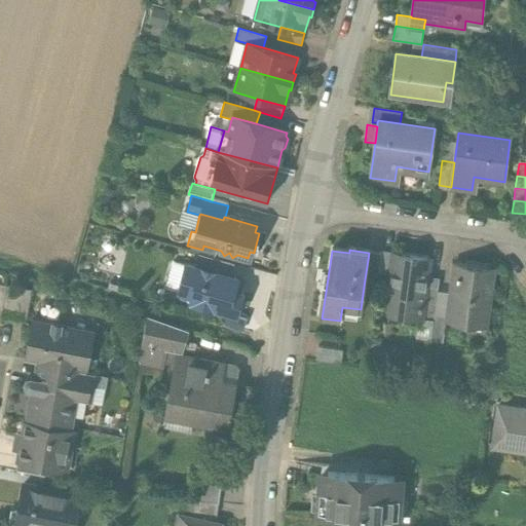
[(393,253),(381,252),(381,254),(378,273),(390,275),(392,256),(393,253)]
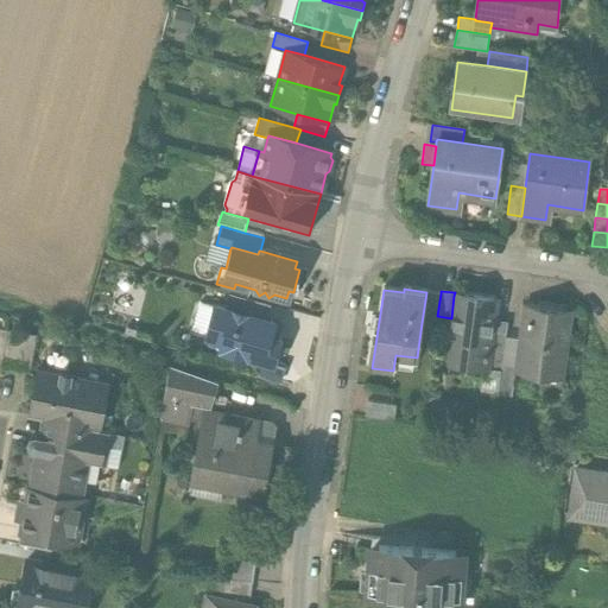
[(441,293),(426,292),(422,323),(436,324),(437,316),(441,293)]
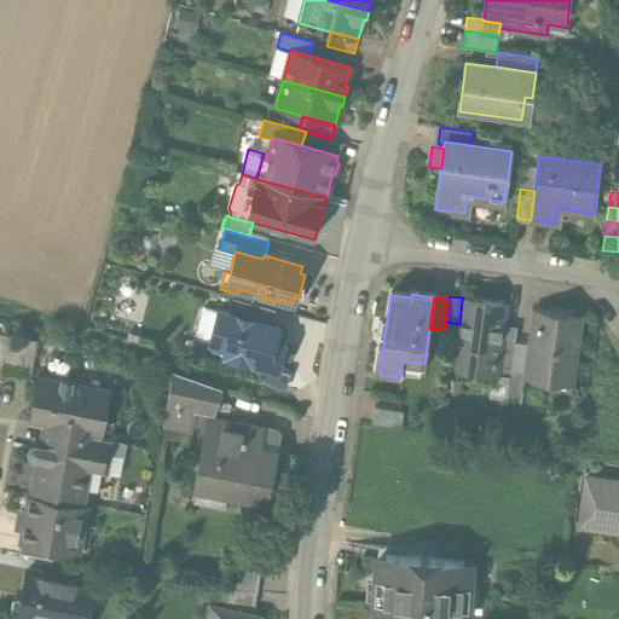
[(504,307),(462,301),(460,324),(453,369),(495,375),(501,335),(504,307)]
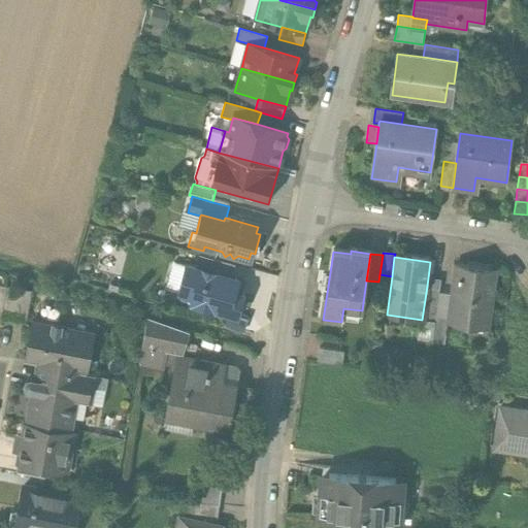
[(234,267),(199,258),(196,270),(231,279),(234,267)]
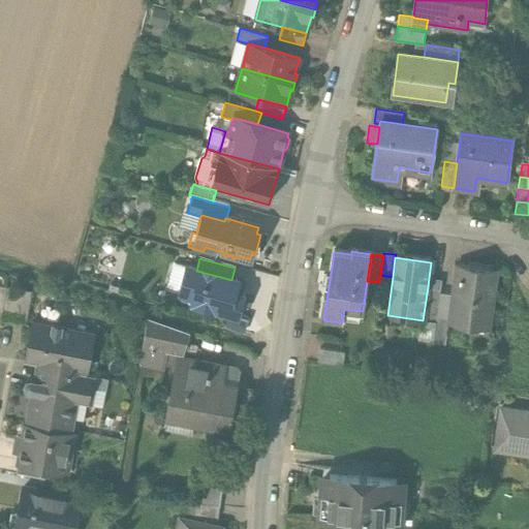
[(497,272),(456,266),(448,318),(447,323),(489,330),(497,272)]
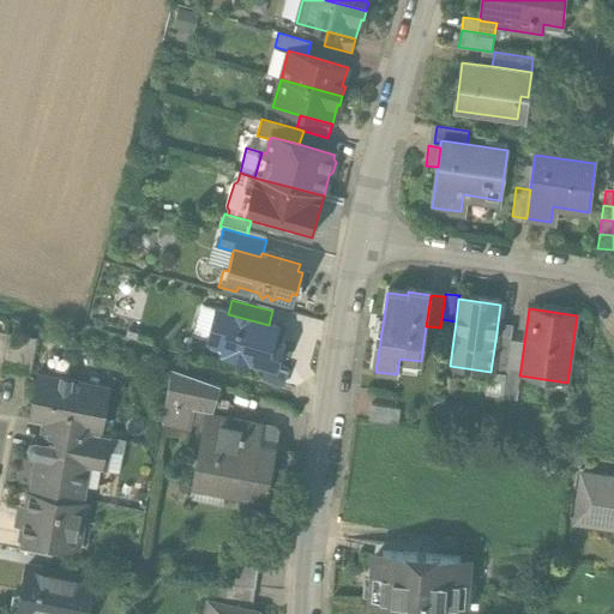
[(228,314),(217,311),(209,342),(210,343),(226,347),(223,355),(276,369),(283,344),(281,343),(272,342),(276,327),(269,325),(228,314)]
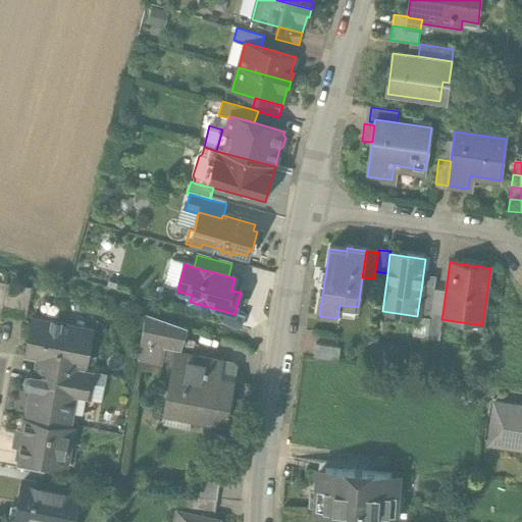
[(242,280),(235,278),(231,291),(239,292),(242,280)]
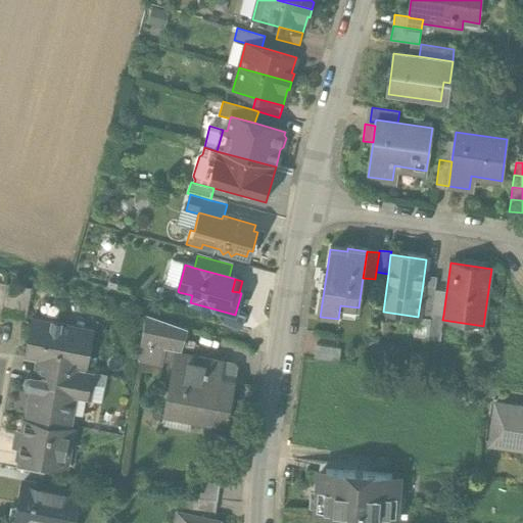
[(435,285),(423,283),(418,317),(430,318),(431,313),(435,285)]
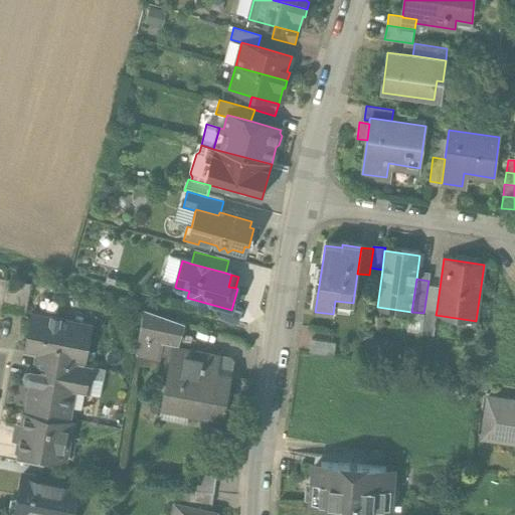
[(31,285),(6,281),(1,310),(25,315),(31,285)]
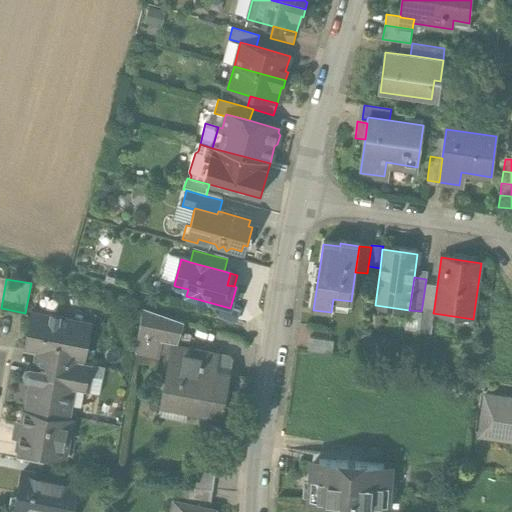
[(188,289),(175,286),(173,292),(186,296),(188,289)]
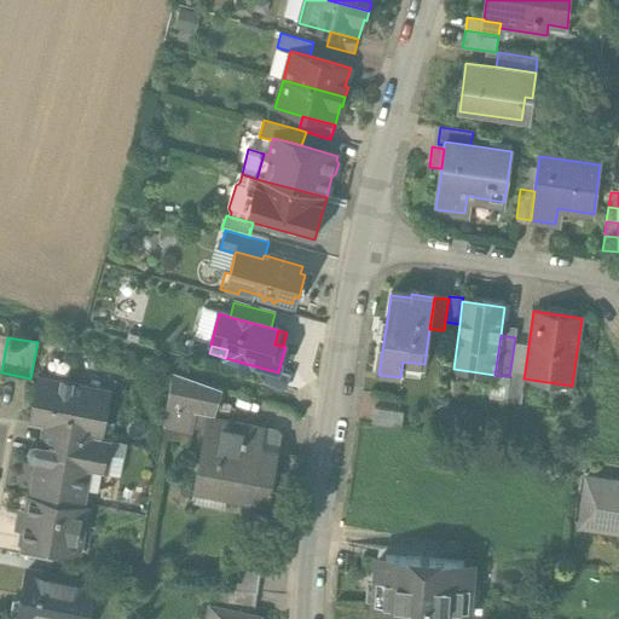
[(525,372),(510,370),(509,376),(507,399),(521,401),(524,379),(525,372)]
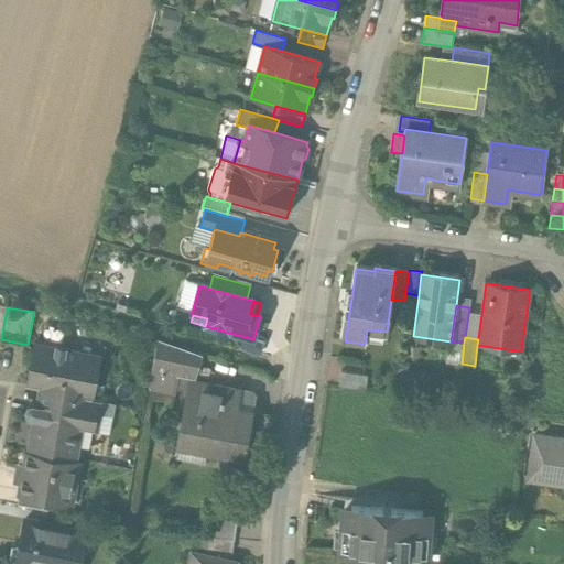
[(199,355),(158,342),(151,371),(192,379),(199,355)]
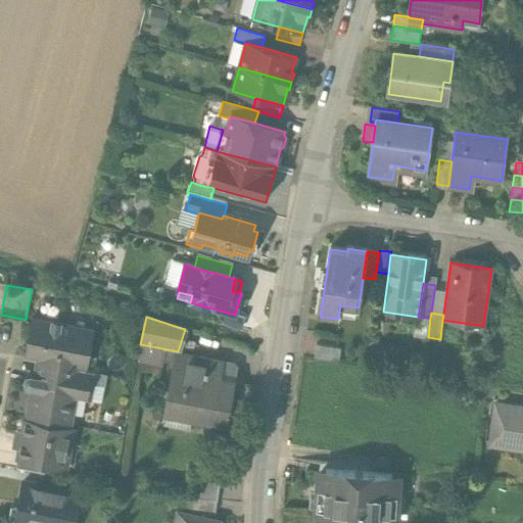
[(94,330),(32,319),(28,341),(34,342),(31,360),(46,363),(69,368),(85,370),(85,368),(87,368),(94,330)]
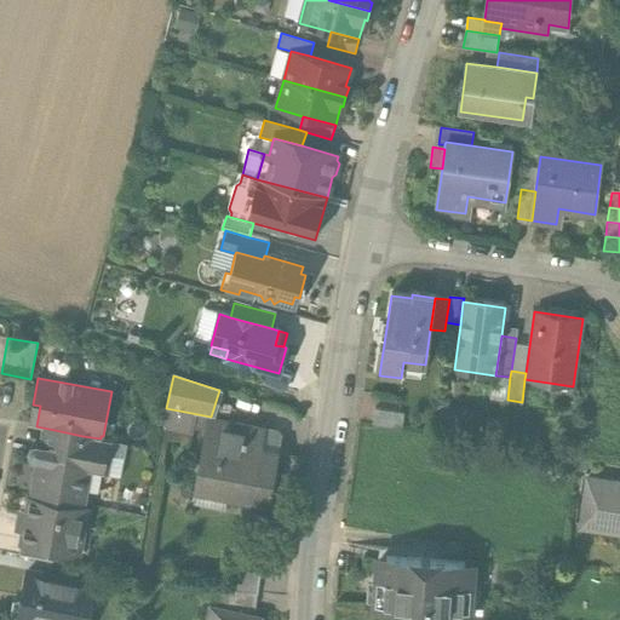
[(405,414),(375,411),(373,425),(402,430),(405,414)]
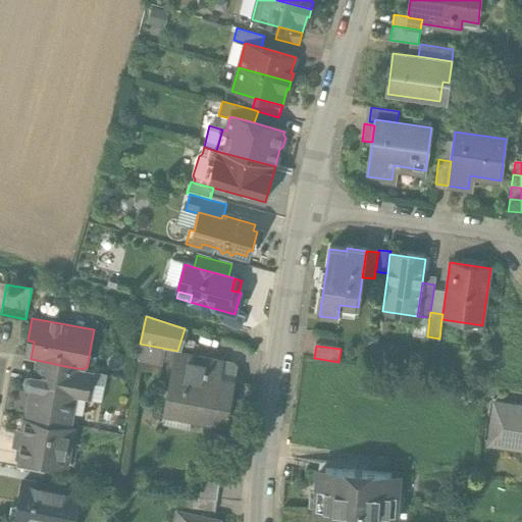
[(220,363),(175,355),(164,414),(224,425),(232,382),(217,379),(220,363)]
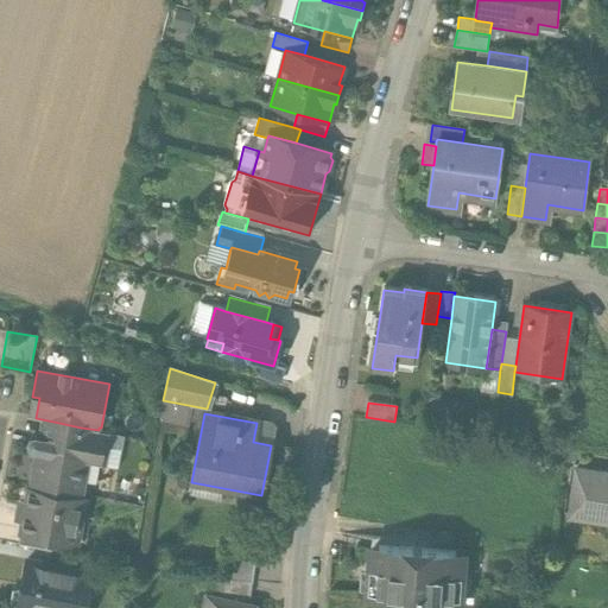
[(81,428),(54,422),(51,436),(78,441),(81,428)]
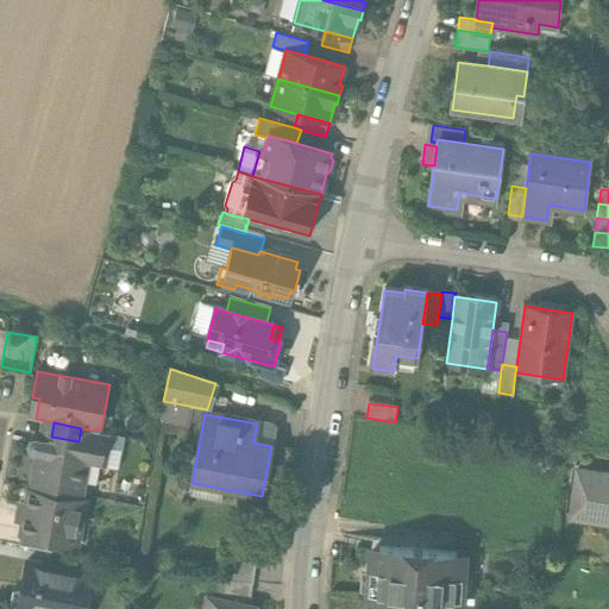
[(79,441),(51,437),(42,440),(39,438),(37,437),(35,435),(32,437),(30,438),(27,440),(27,443),(27,446),(29,447),(31,450),(36,451),(29,485),(83,496),(89,463),(106,465),(112,433),(99,431),(81,428),(79,441)]
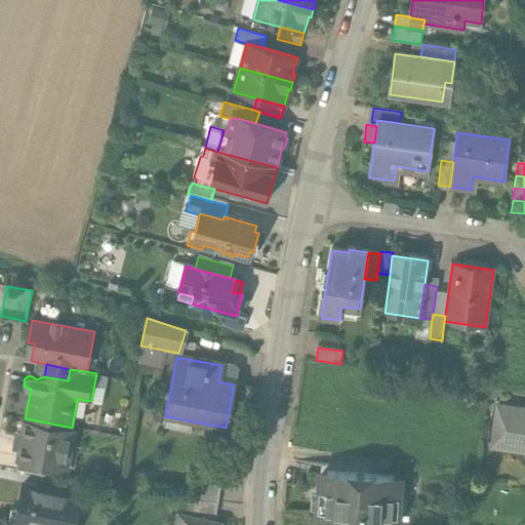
[(254,390),(243,388),(238,410),(249,413),(254,390)]
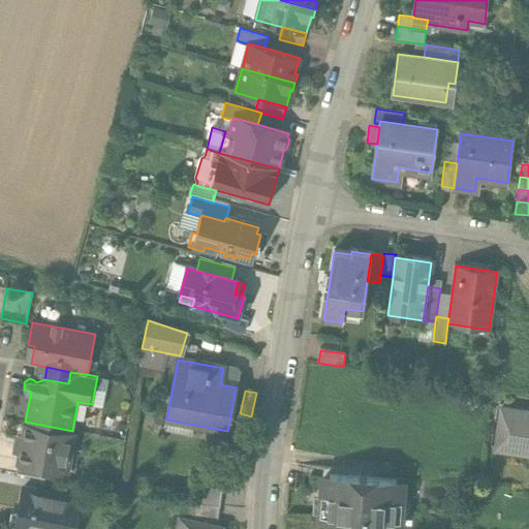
[(528,412),(501,408),(496,449),(528,454),(528,412)]
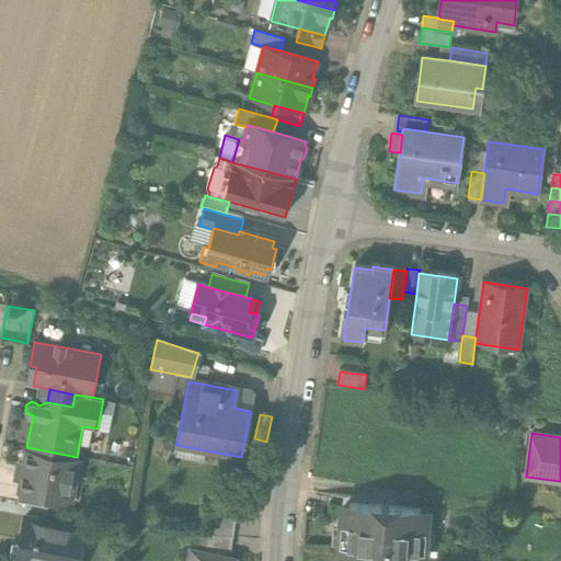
[(77,457),(26,447),(24,462),(22,462),(19,465),(18,474),(19,477),(21,478),(19,489),(49,494),(69,497),(73,474),(77,457)]
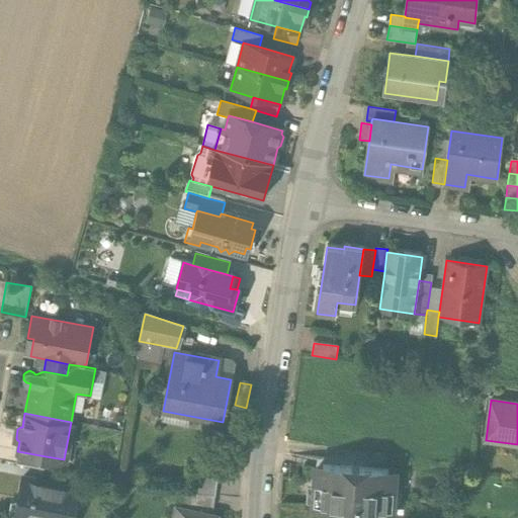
[(76,440),(68,438),(64,459),(72,461),(76,440)]
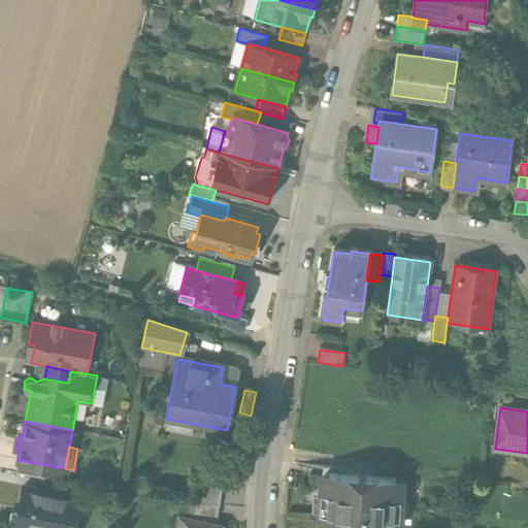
[(382,463),(333,457),(332,474),(381,477),(382,463)]
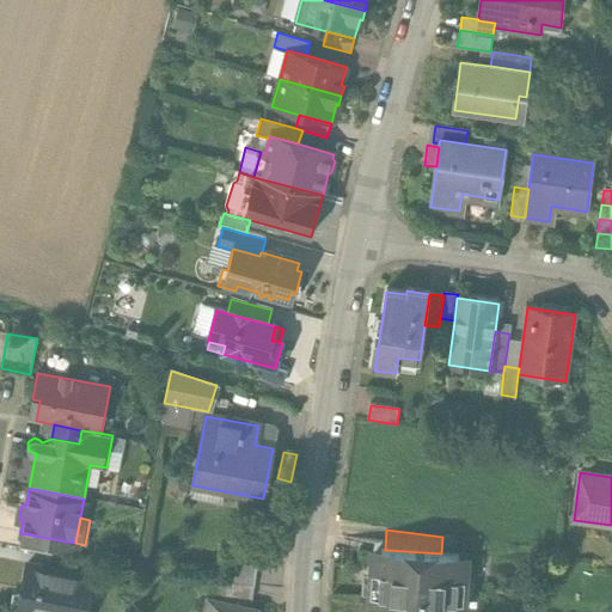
[(54,539),(20,533),(18,548),(51,554),(54,539)]
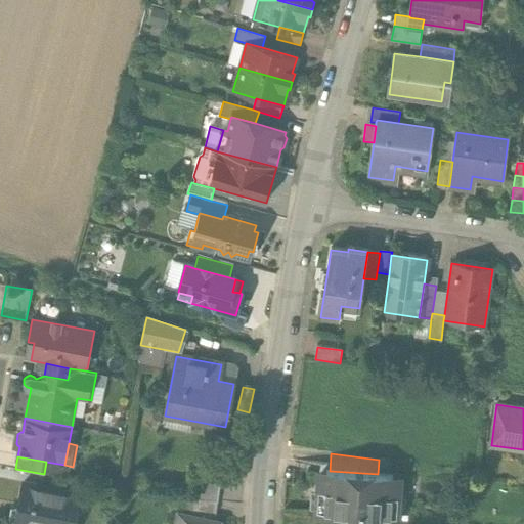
[(330,471),(328,471),(328,477),(318,476),(316,514),(397,520),(400,484),(392,483),(393,475),(378,474),(330,471)]
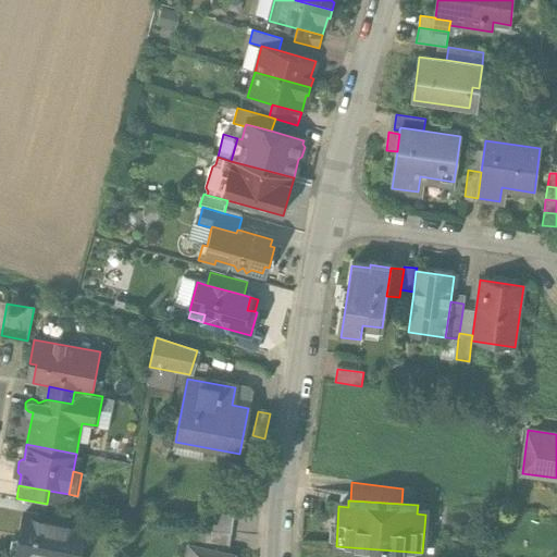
[(235,509),(210,506),(207,531),(208,531),(232,534),(235,509)]
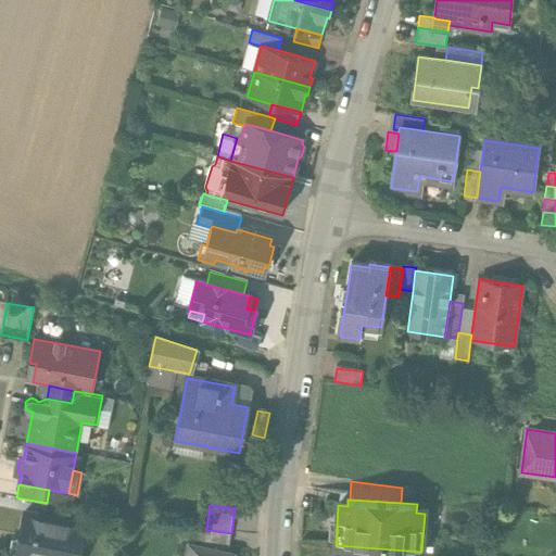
[(77,555),(84,522),(24,512),(20,534),(12,536),(10,547),(16,552),(16,555),(77,555)]
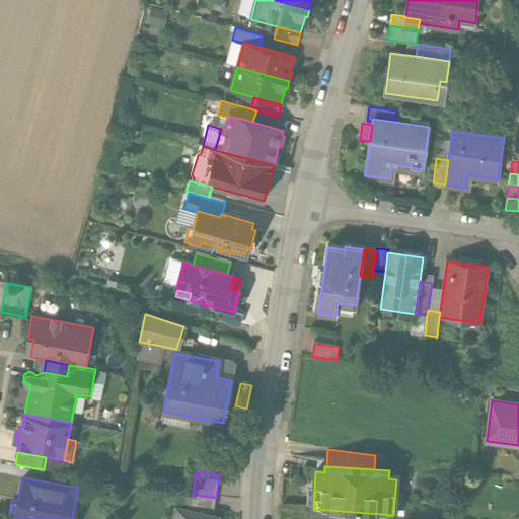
[(216,498),(194,495),(192,506),(214,509),(216,498)]
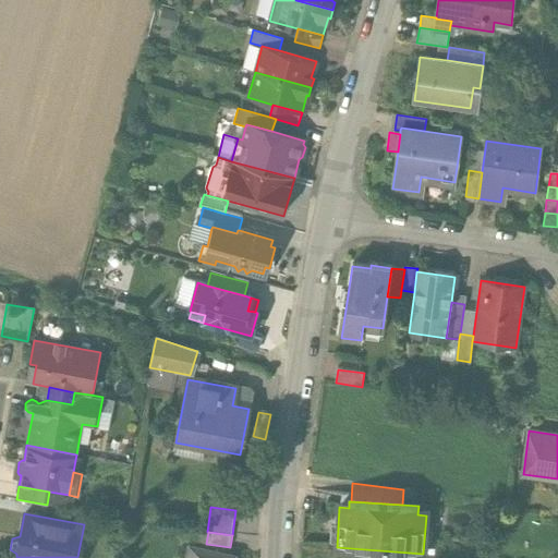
[(232,557),(233,557),(189,548),(186,557),(232,557)]
